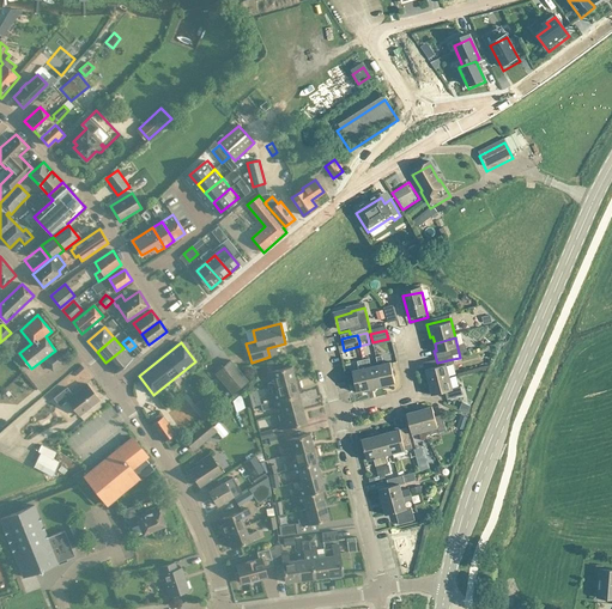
[(133,359),(123,348),(105,363),(116,375),(133,359)]
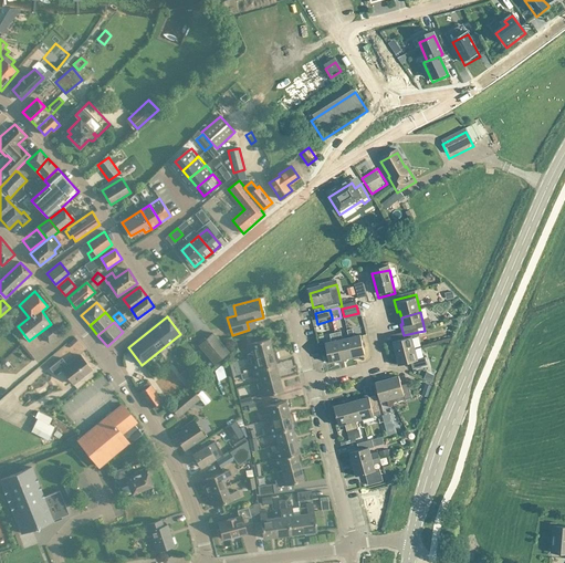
[(43,332),(50,341),(58,335),(51,325),(43,332)]
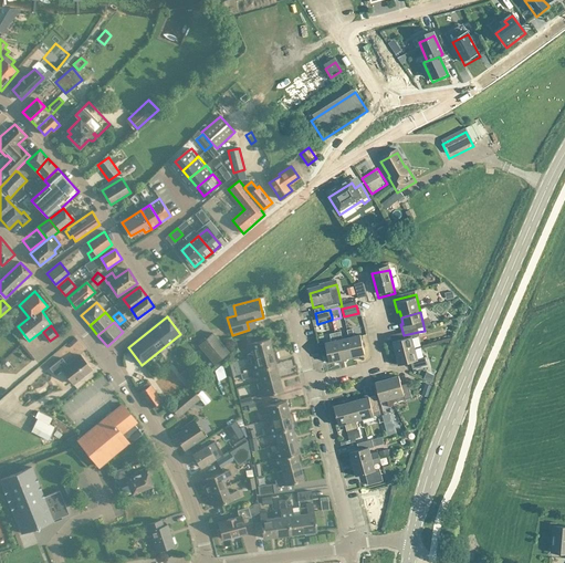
[(361,339),(355,340),(353,332),(347,333),(349,341),(354,361),(354,363),(359,362),(358,360),(365,358),(361,339)]
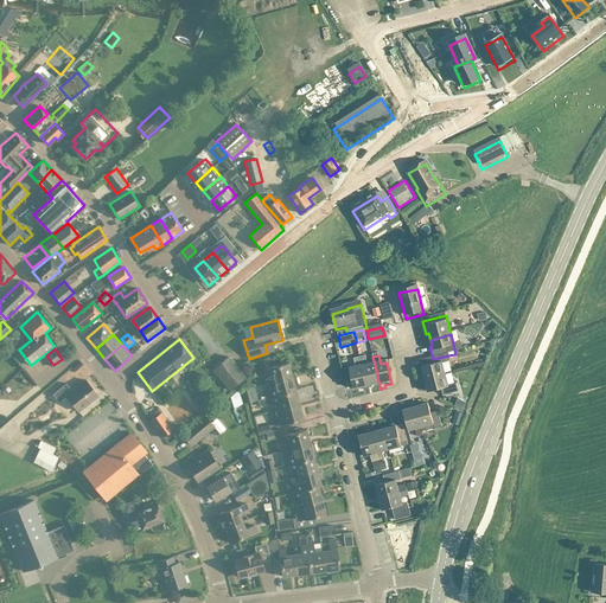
[(448,355),(433,359),(434,366),(421,370),(423,377),(421,378),(422,384),(446,377),(442,365),(451,363),(448,355)]
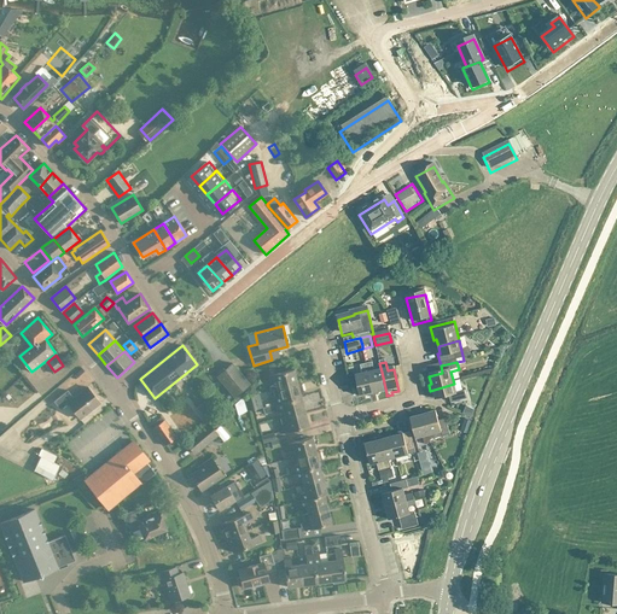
[(250,384),(233,363),(217,375),(234,397),(250,384)]
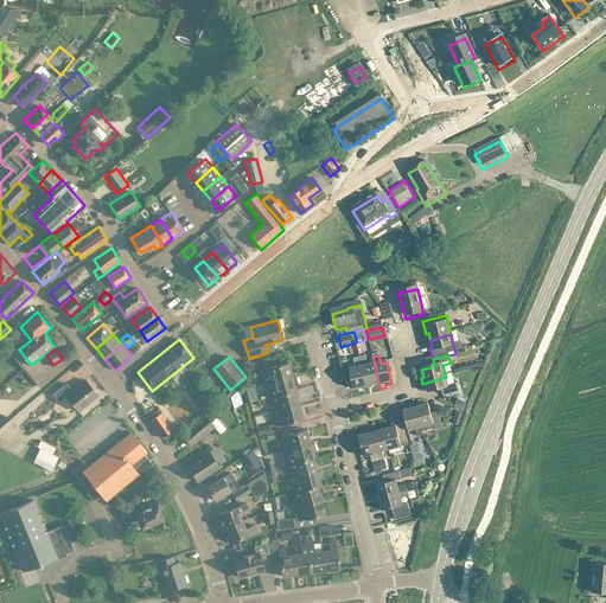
[(367,359),(361,360),(368,391),(372,390),(372,387),(378,386),(380,386),(375,365),(368,367),(367,359)]
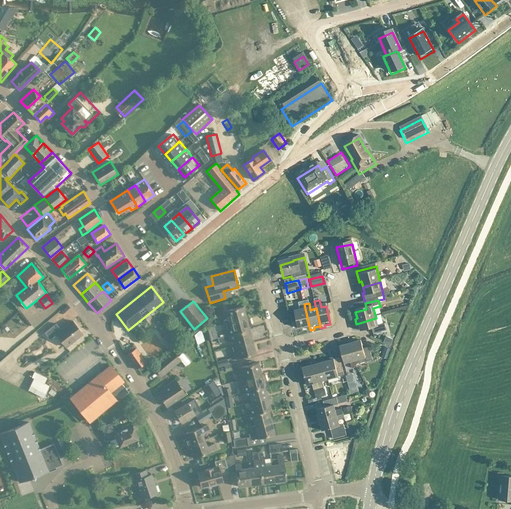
[(230,322),(247,317),(243,306),(228,310),(227,304),(214,308),(216,313),(219,313),(221,318),(228,316),(230,322)]
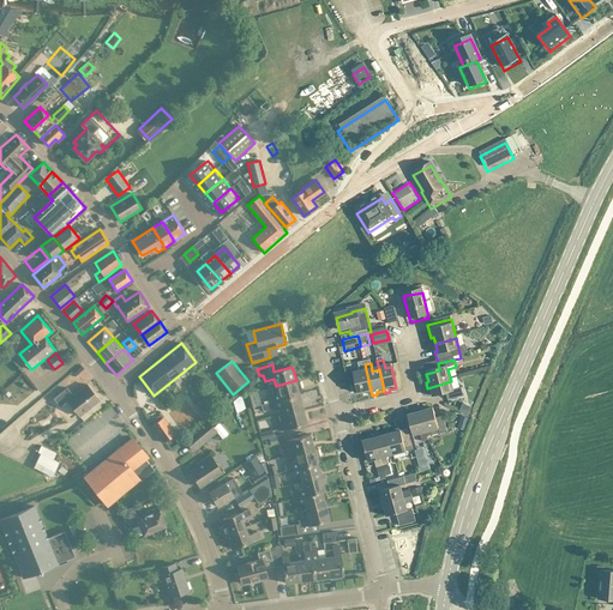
[(359,366),(360,374),(353,375),(358,397),(365,396),(366,398),(372,396),(365,364),(359,366)]
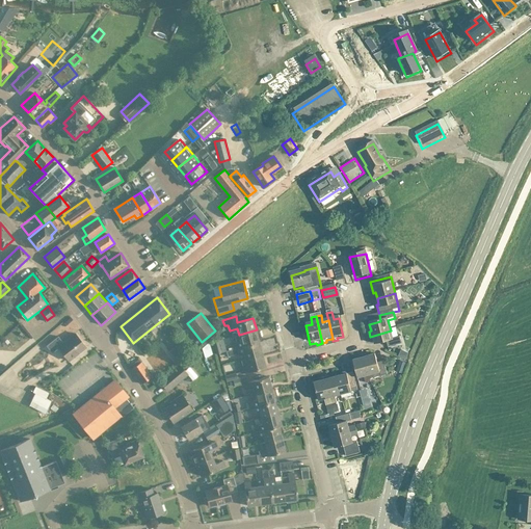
[(257,329),(239,335),(241,341),(233,343),(234,349),(260,342),(263,341),(260,329),(257,329)]
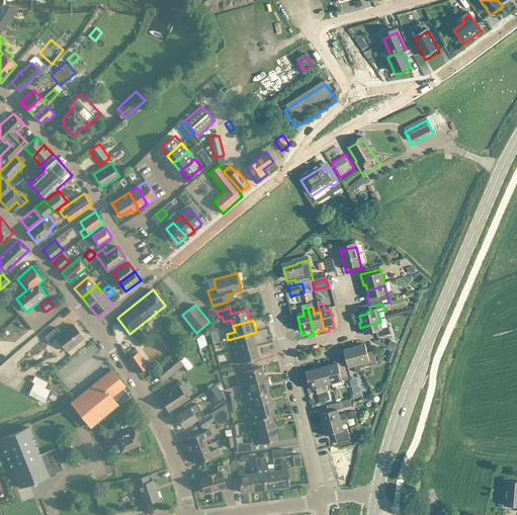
[(380,322),(360,328),(361,332),(363,332),(365,338),(376,335),(378,341),(392,337),(390,331),(382,332),(380,322)]
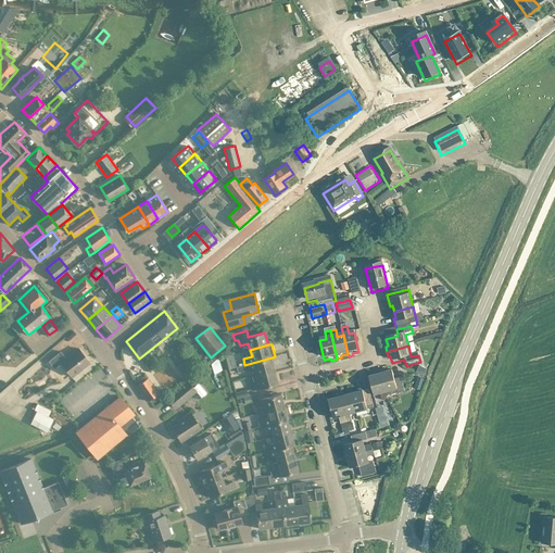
[(34,354),(38,359),(45,353),(40,349),(34,354)]
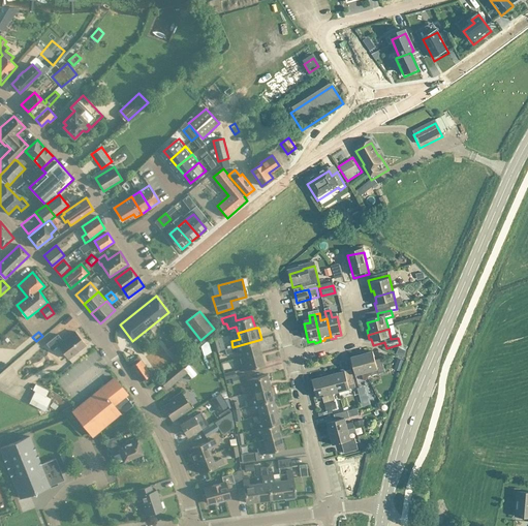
[(86,345),(75,332),(63,341),(58,335),(47,344),(52,351),(59,346),(68,359),(86,345)]
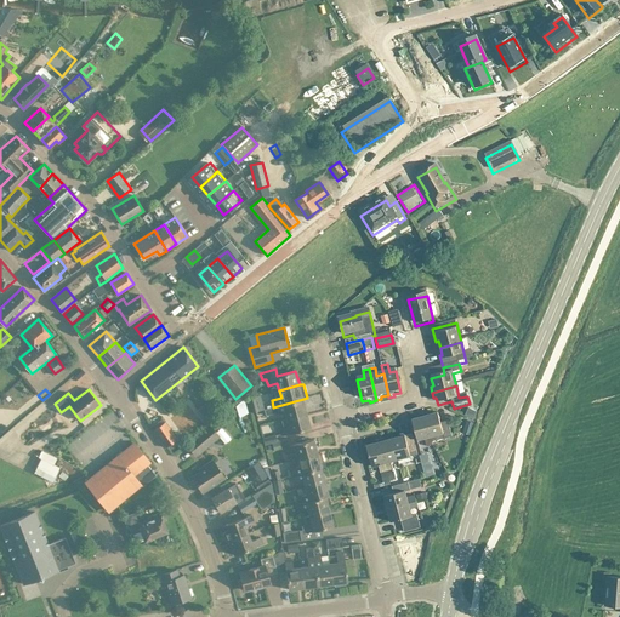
[(303,399),(273,407),(265,410),(267,416),(285,411),(286,418),(307,413),(303,399)]
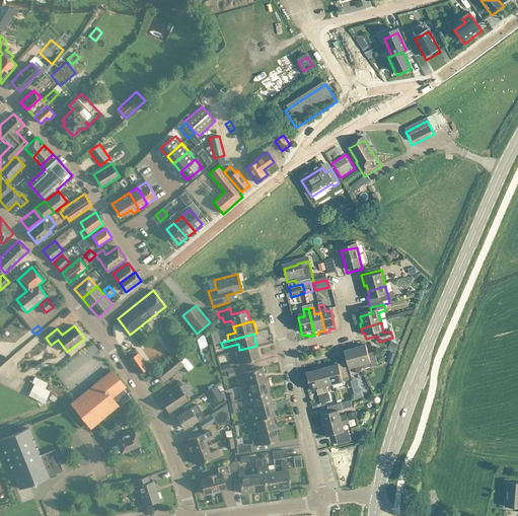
[(203,337),(197,339),(200,349),(207,347),(203,337)]
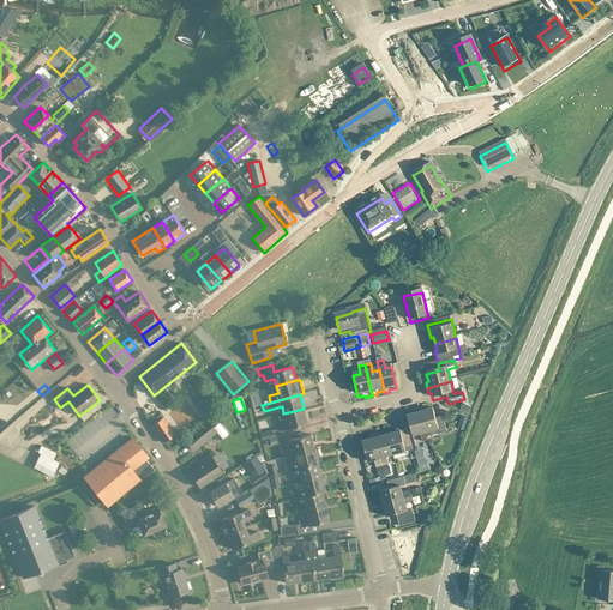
[(210,404),(200,412),(206,420),(216,411),(210,404)]
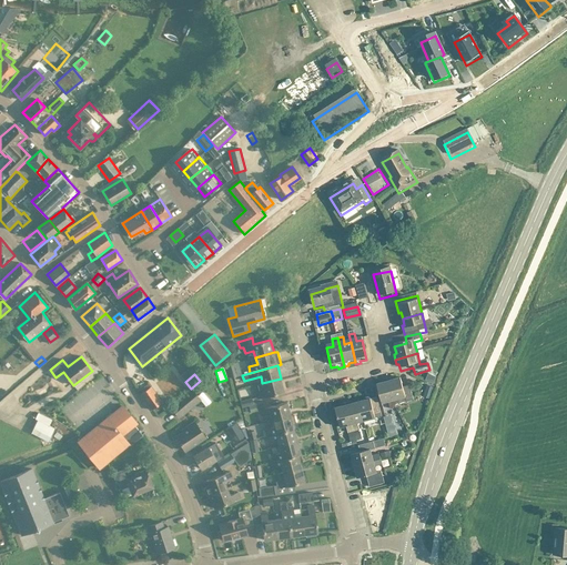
[(255,393),(256,397),(253,399),(253,397),(241,402),(242,407),(250,405),(250,406),(264,402),(262,397),(284,392),(281,379),(262,383),(259,384),(260,392),(255,393)]
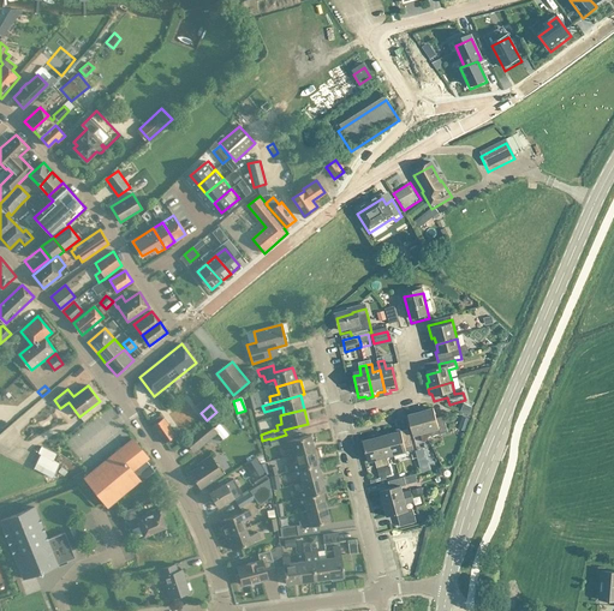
[(427,436),(428,442),(448,436),(443,420),(436,423),(434,412),(427,414),(427,412),(421,413),(427,436)]
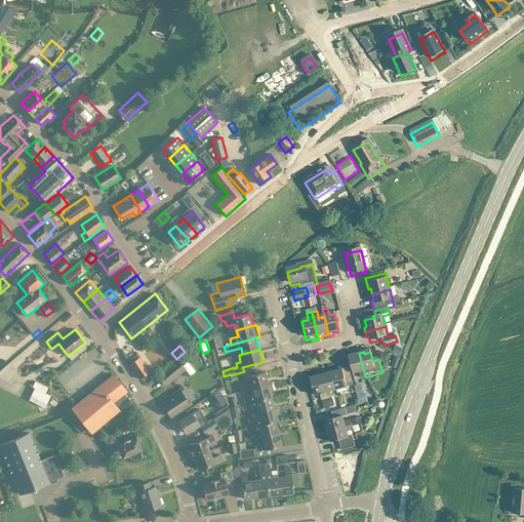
[(364,372),(359,353),(354,354),(355,356),(349,358),(354,375),(360,374),(361,380),(366,379),(365,377),(364,372)]
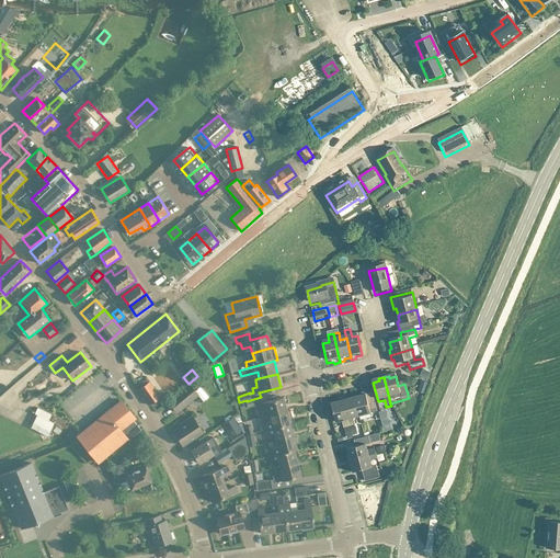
[(149,406),(151,405),(161,397),(149,382),(138,389),(149,406)]
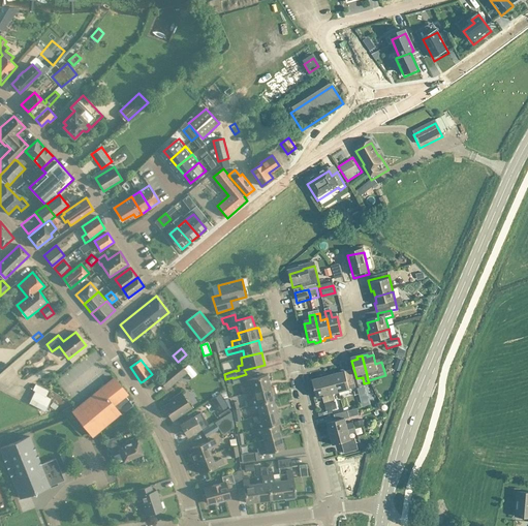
[(167,390),(188,372),(179,362),(158,378),(167,390)]
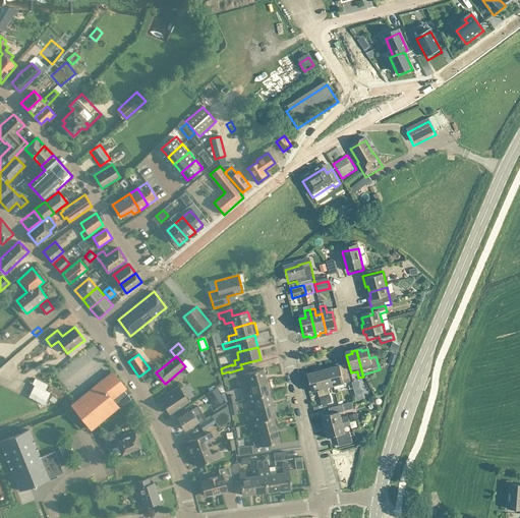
[(329,371),(334,390),(345,387),(344,383),(349,381),(346,367),(340,368),(340,366),(335,367),(335,369),(329,371)]
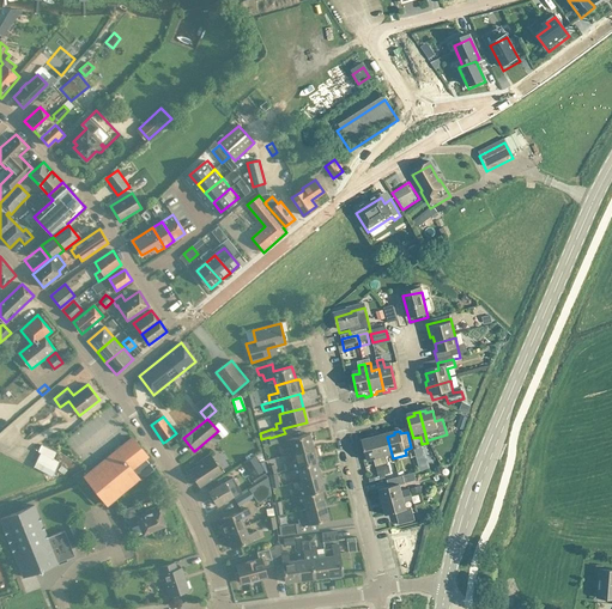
[(285,433),(270,438),(271,444),(280,442),(283,448),(292,445),(294,454),(314,448),(310,433),(286,440),(285,433)]
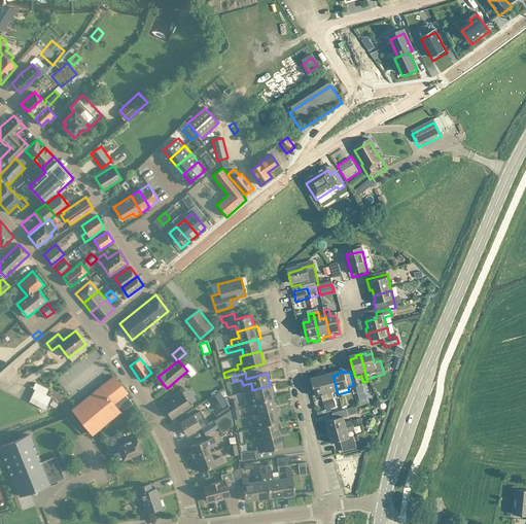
[(92,433),(119,411),(132,400),(130,398),(129,398),(125,393),(127,392),(114,376),(73,410),(92,433)]
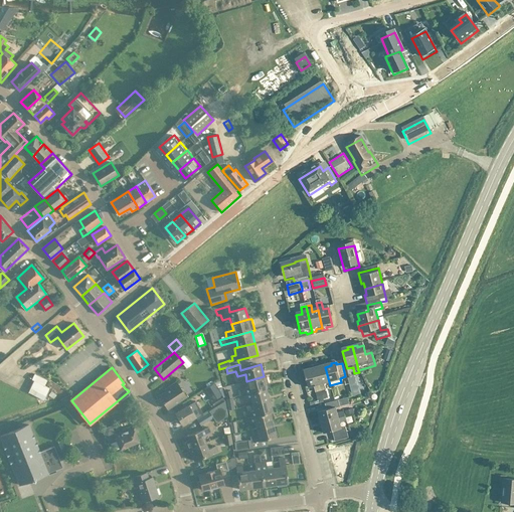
[(330,385),(325,367),(320,369),(319,367),(314,368),(322,394),(326,393),(324,386),(330,385)]
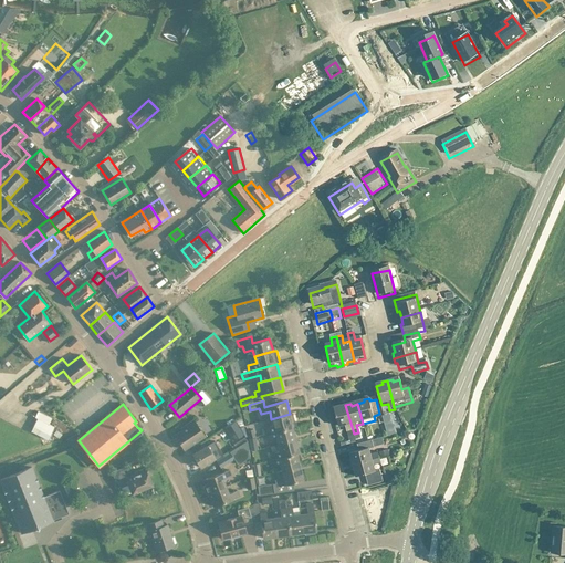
[(334,410),(337,420),(334,420),(336,428),(339,428),(339,429),(346,428),(348,435),(354,434),(345,405),(341,406),(341,408),(334,410)]
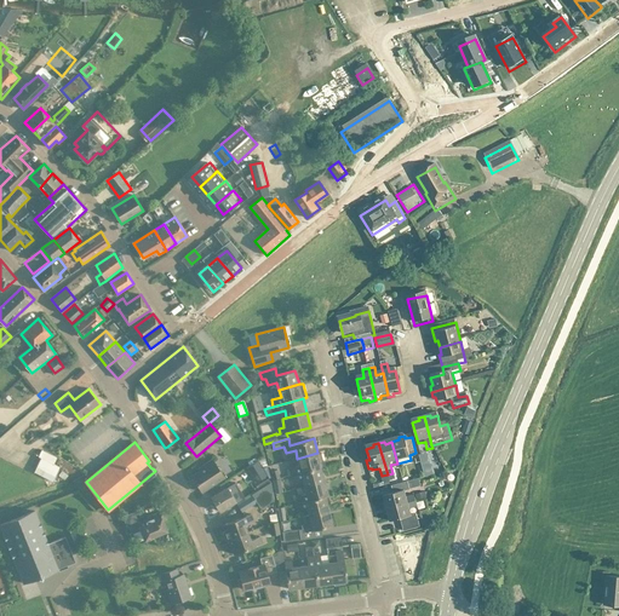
[(53,482),(61,467),(55,464),(58,458),(43,450),(39,456),(43,458),(35,472),(53,482)]
